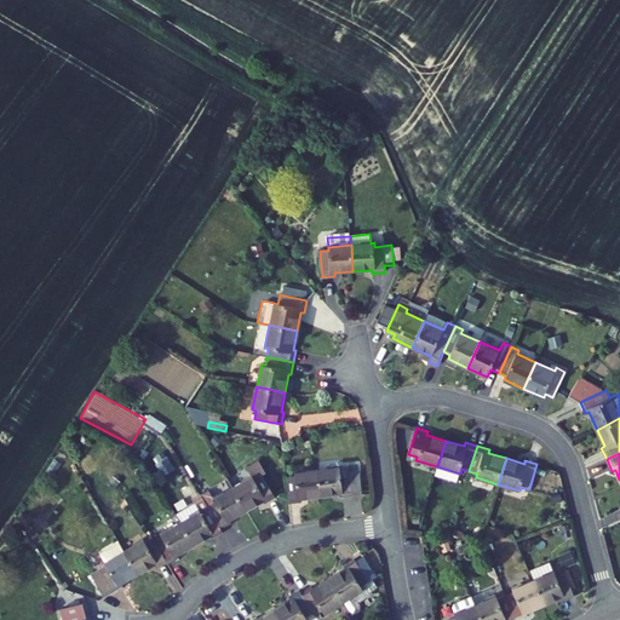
[(166,459),(159,463),(164,471),(171,466),(166,459)]
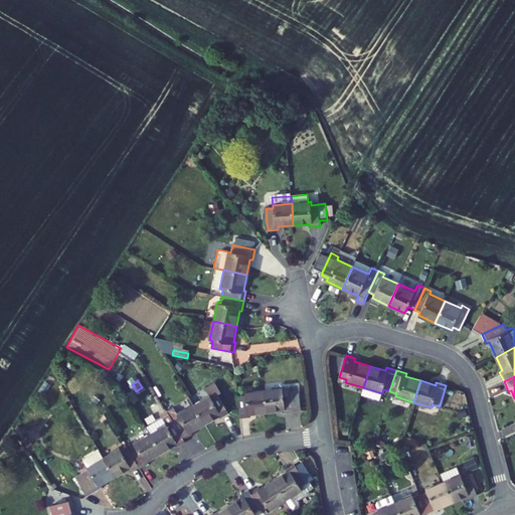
[(283,387),(264,390),(267,412),(282,409),(282,413),(293,411),(290,389),(283,390),(283,387)]
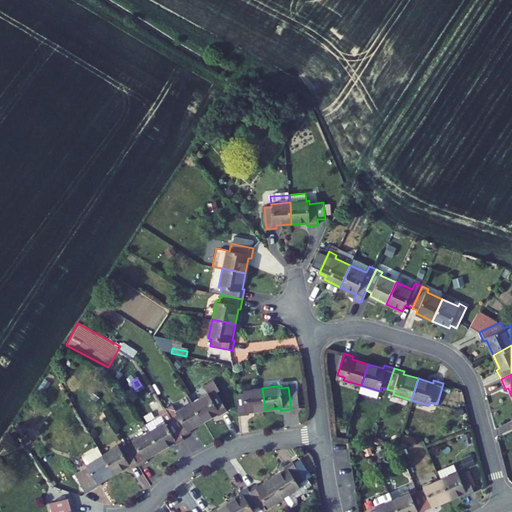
[(296,386),(288,387),(291,409),(299,408),(296,386)]
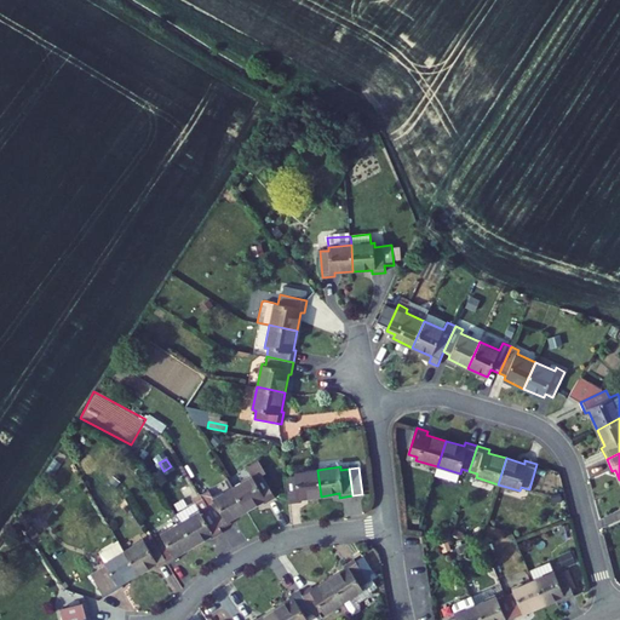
[(286,477),(290,504),(302,501),(302,498),(321,497),(317,470),(294,472),(296,476),(286,477)]
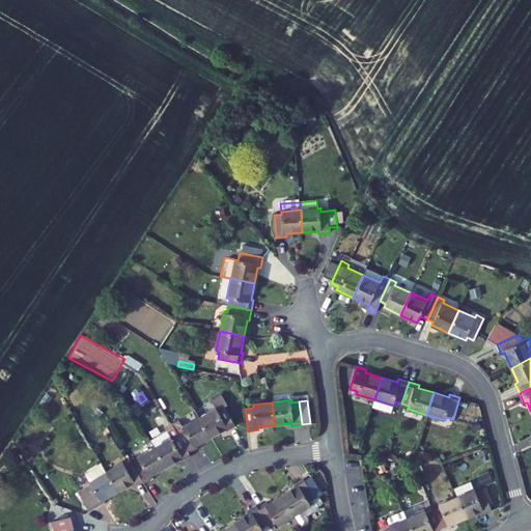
[(216,408),(200,417),(212,437),(225,429),(227,431),(236,426),(224,407),(218,411),(216,408)]
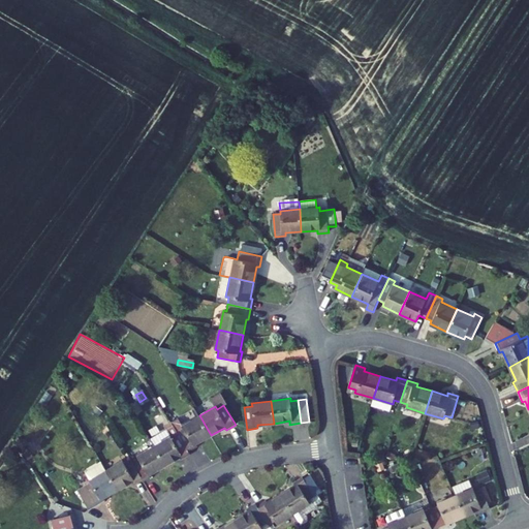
[(174,426),(189,453),(198,446),(196,443),(211,435),(199,415),(184,425),(180,418),(172,423),(174,426)]
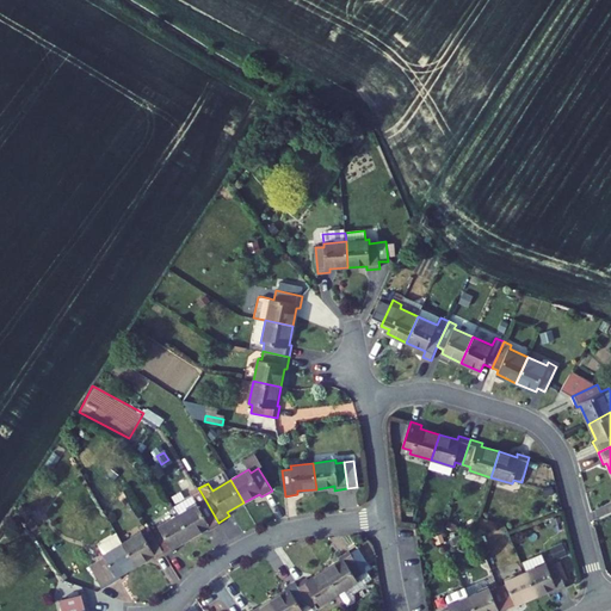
[(197,503),(178,514),(192,538),(208,529),(209,531),(220,525),(218,523),(201,492),(192,497),(197,503)]
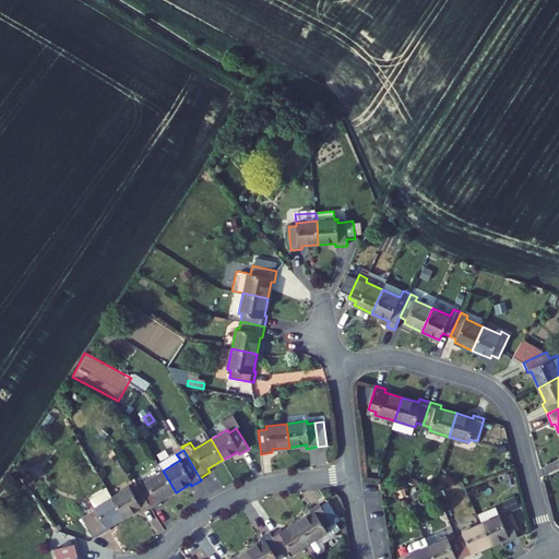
[(146,484),(140,488),(151,507),(153,509),(162,503),(161,501),(176,492),(163,471),(145,482),(146,484)]
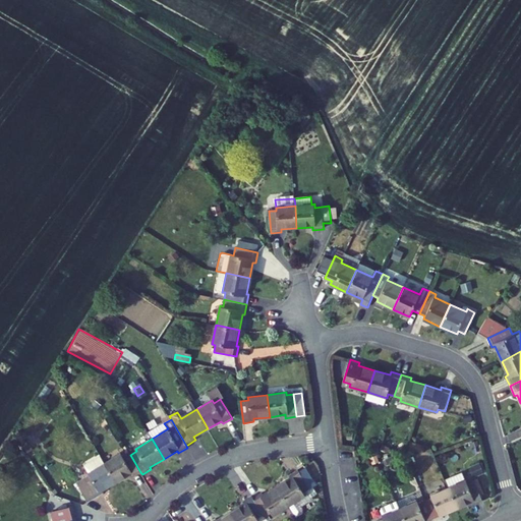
[(121,453),(105,463),(116,482),(130,474),(131,477),(140,472),(130,455),(129,453),(123,456),(121,453)]
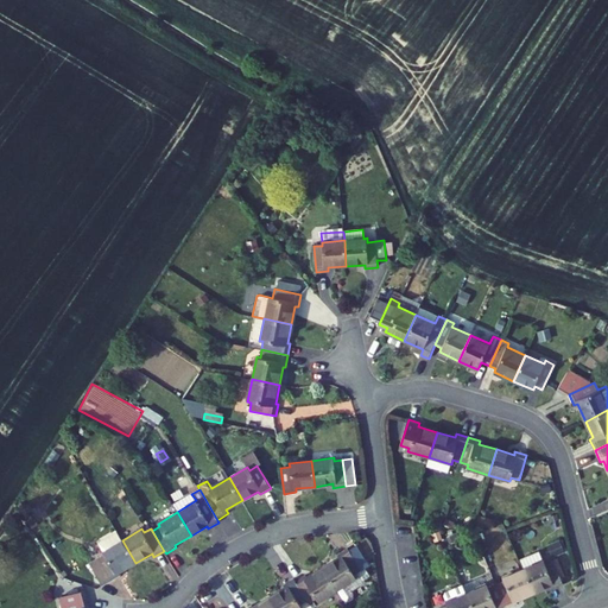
[(118,532),(99,544),(103,552),(122,540),(118,532)]
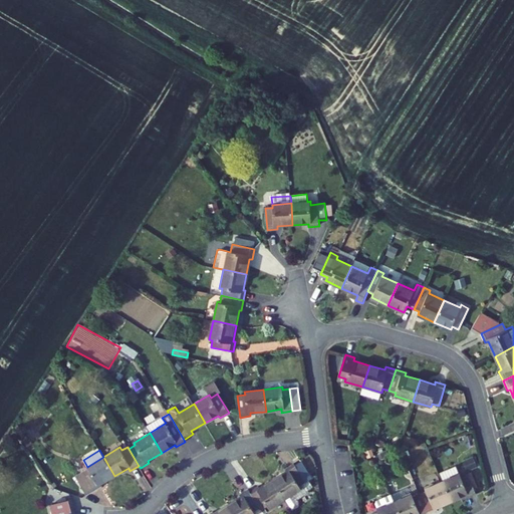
[(462,459),(467,469),(477,465),(473,454),(462,459)]
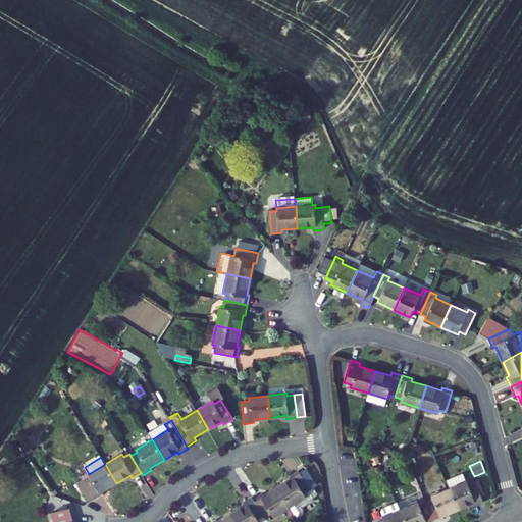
[(76,484),(88,504),(104,494),(102,491),(116,483),(105,464),(89,474),(88,474),(90,477),(76,484)]
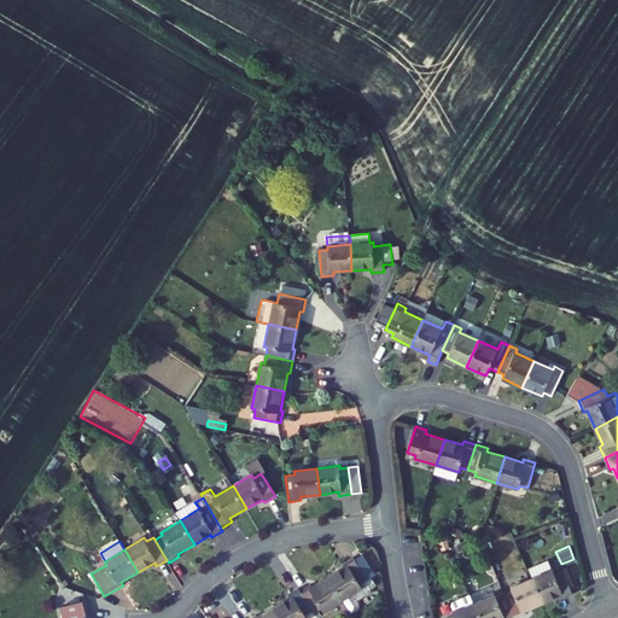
[(344,567),(328,577),(342,600),(362,588),(361,586),(365,583),(368,581),(354,558),(343,565),(344,567)]
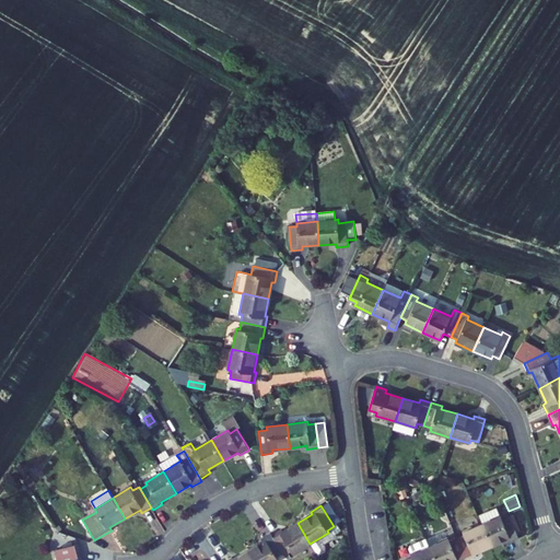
[(478,515),(481,523),(492,546),(508,539),(509,543),(520,538),(510,515),(502,517),(498,506),(478,515)]
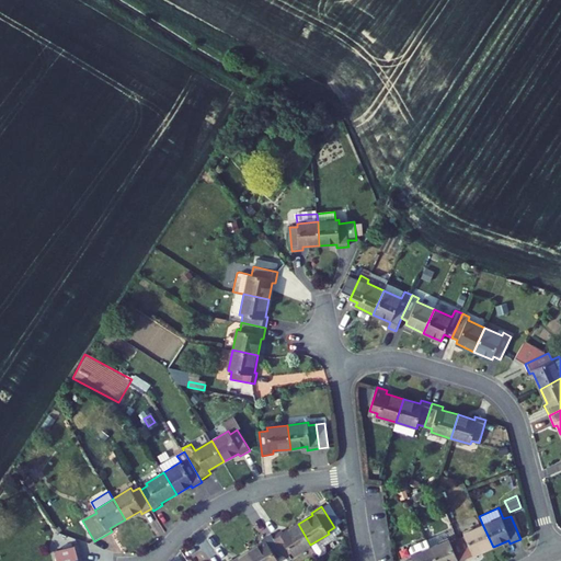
[(283,530),(273,537),(284,554),(286,558),(293,553),(294,556),(310,545),(298,524),(284,533),(283,530)]
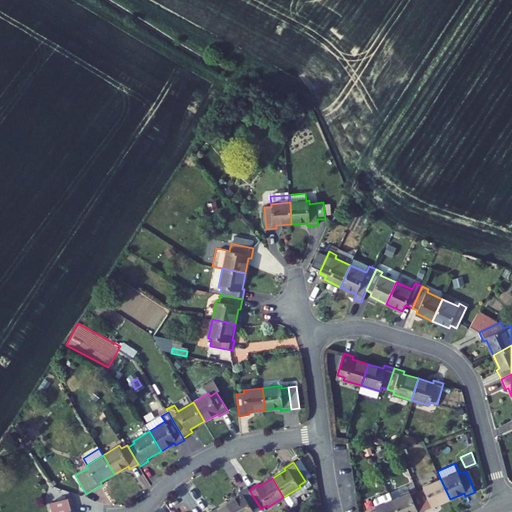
[(424,489),(418,491),(426,511),(427,511),(437,508),(435,505),(450,499),(440,478),(423,486),(424,489)]
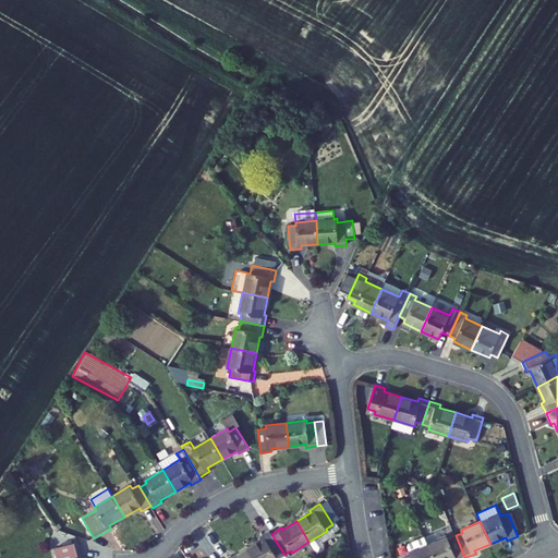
[(334,533),(329,526),(326,529),(327,531),(308,542),(316,553),(323,548),(323,543),(322,541),(334,533)]
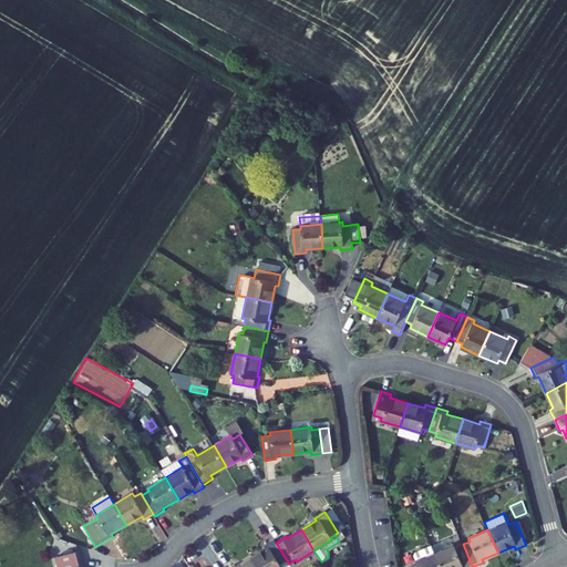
[(266,548),(251,557),(257,566),(281,566),(280,565),(287,560),(276,543),(274,539),(265,546),(266,548)]
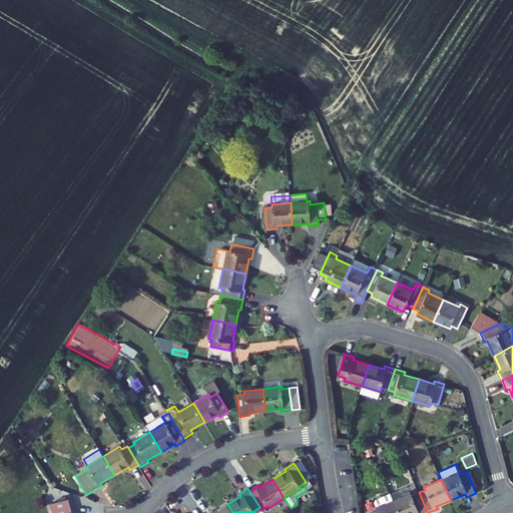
[(400,512),(394,499),(391,492),(376,499),(375,501),(377,507),(376,507),(377,510),(371,512),(370,512),(400,512)]
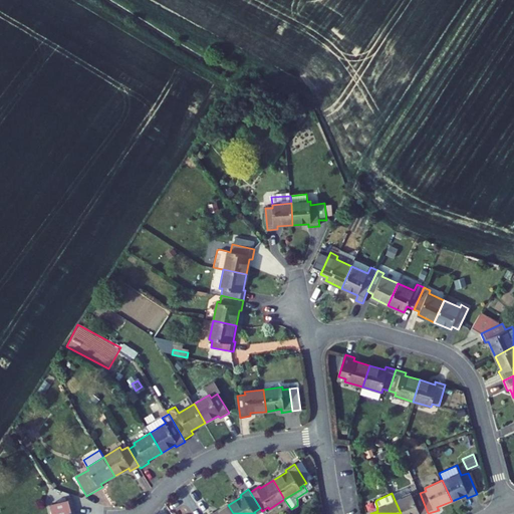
[(412,493),(395,500),(401,513),(428,513),(420,493),(413,496),(412,493)]
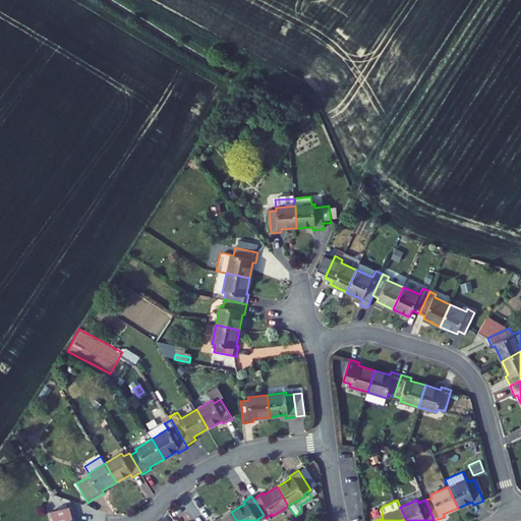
[(76,520),(73,506),(51,512),(53,520),(76,520)]
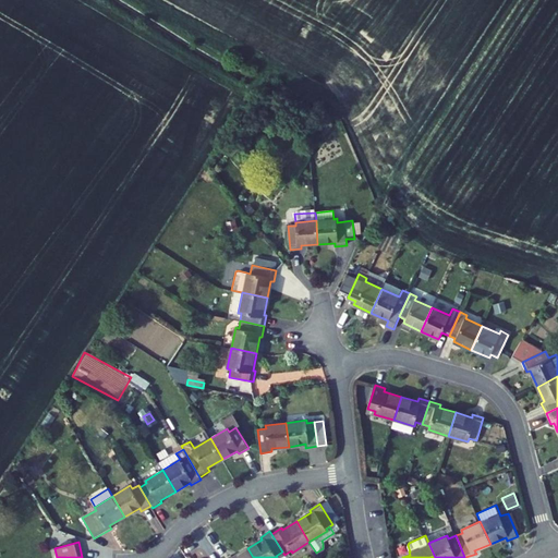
[(227,557),(253,557),(247,548),(233,557),(231,555),(227,557)]
